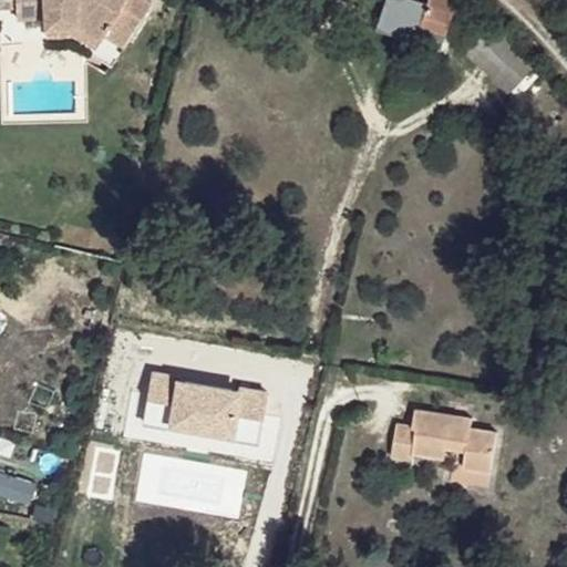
[(12,0),(0,0),(0,9),(14,9),(12,0)]
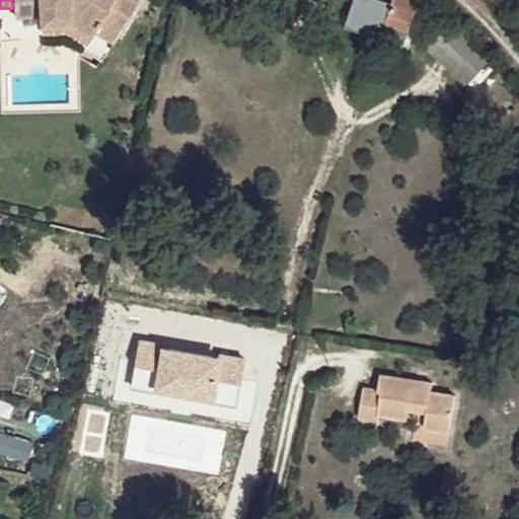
[(11,0),(13,8),(13,18),(39,15),(40,23),(70,22),(91,35),(94,32),(113,44),(138,2),(133,0),(11,0)]
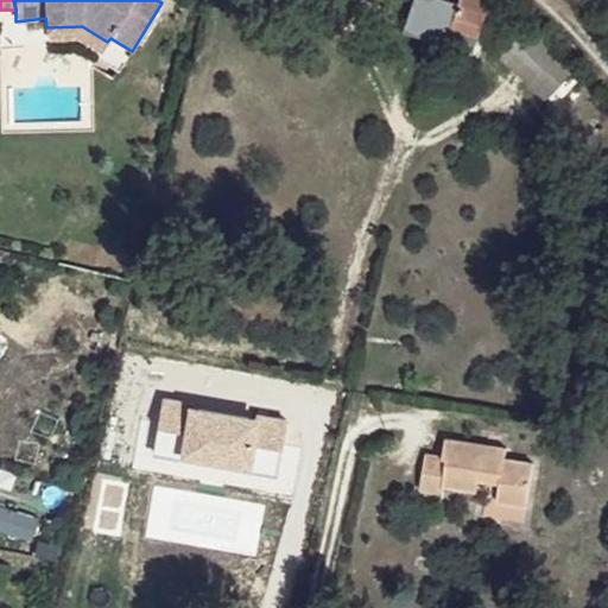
[(491,1),(489,0),(457,0),(449,30),(477,39),(491,1)]
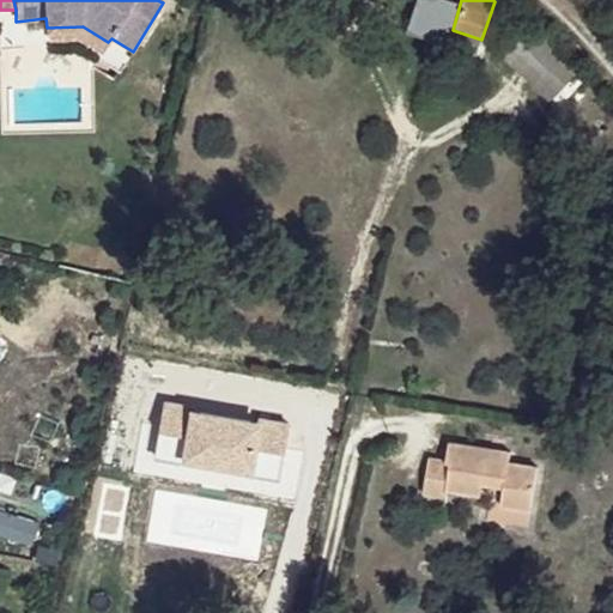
[(526,25),(501,49),(550,96),(575,72),(526,25)]
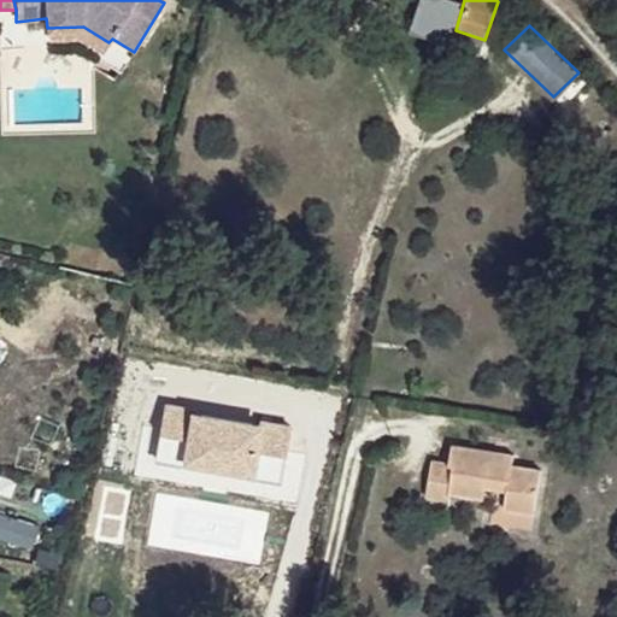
[(83,27),(47,28),(48,40),(78,39),(103,53),(109,42),(83,27)]
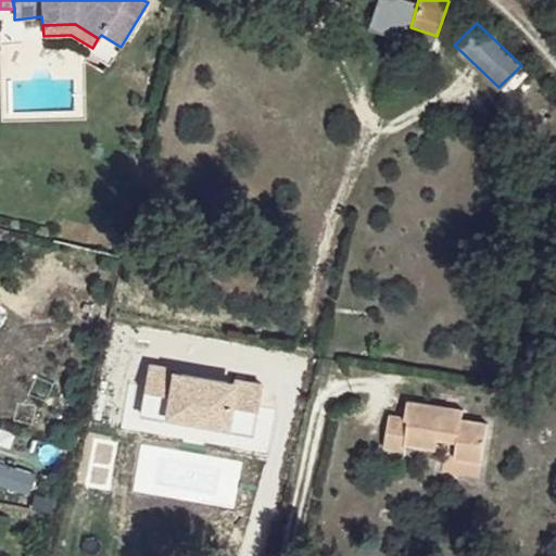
[(406,419),(389,416),(386,450),(406,453),(406,445),(436,452),(438,440),(458,443),(455,460),(482,465),(489,424),(463,421),(464,409),(408,402),(406,419)]
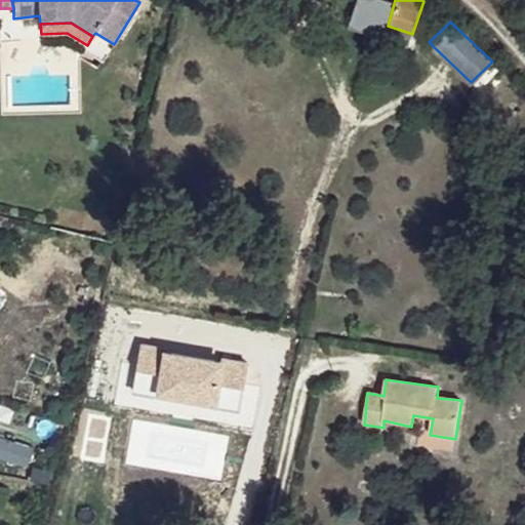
[(0,438),(0,456),(29,462),(32,445),(0,438)]
